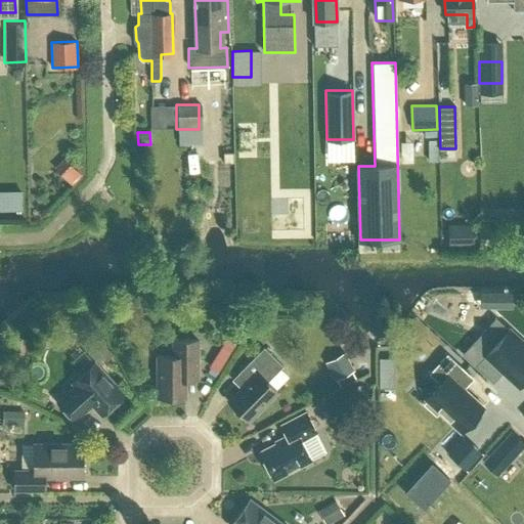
[(70,163),(59,173),(72,185),(81,175),(70,163)]
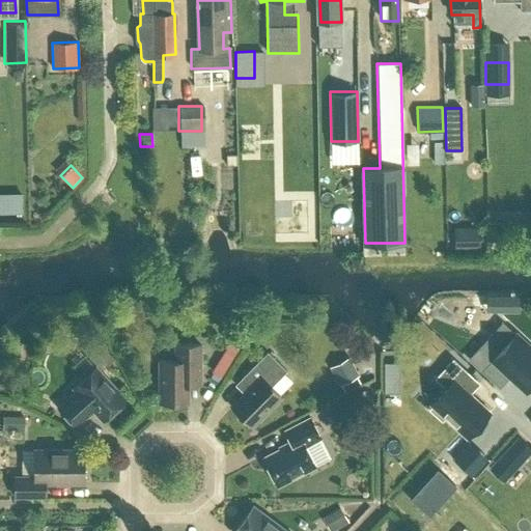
[(453,229),(454,249),(479,249),(479,228),(453,229)]
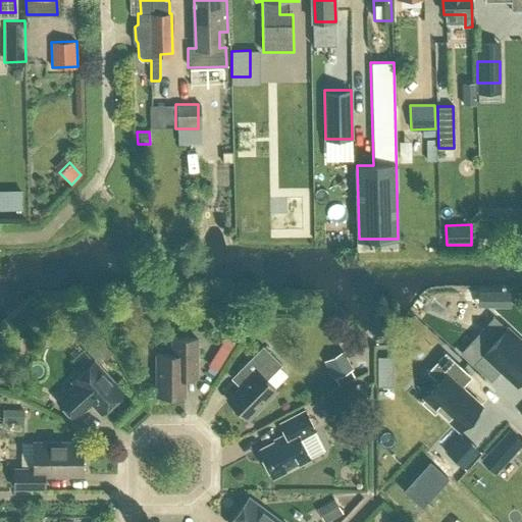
[(502,292),(486,292),(486,306),(502,306),(502,292)]
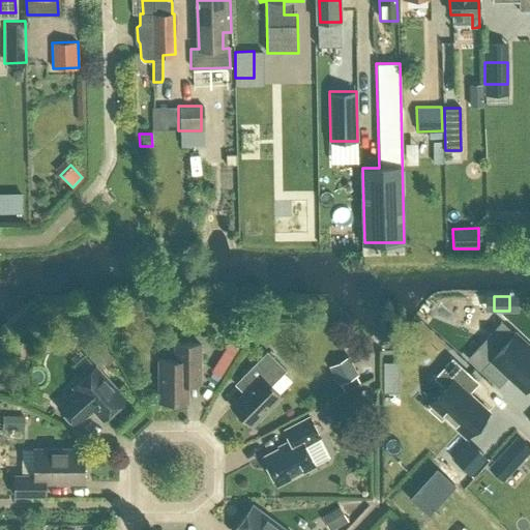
[(529,347),(513,332),(479,369),(498,386),(508,375),(525,390),(529,384),(529,347)]
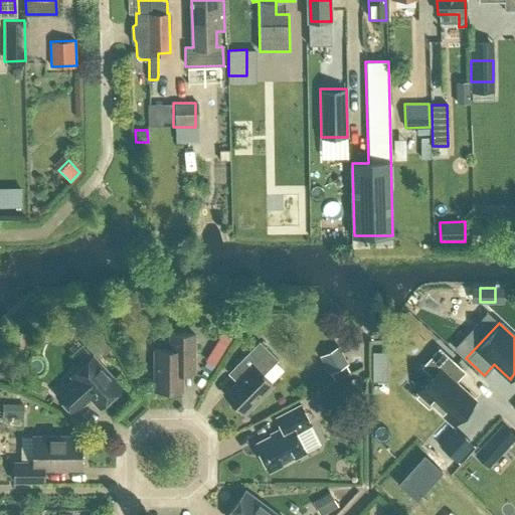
[(213,364),(226,335),(218,332),(205,360),(213,364)]
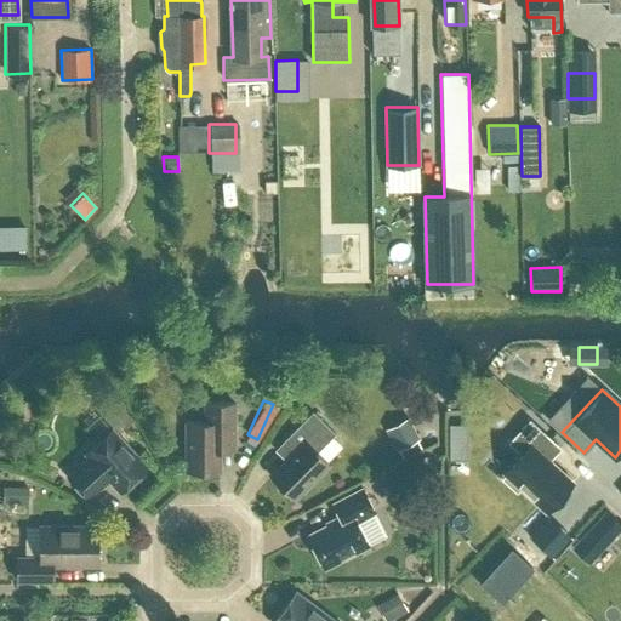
[(186,421),(186,469),(218,469),(218,438),(234,438),(234,402),(205,402),(205,421),(186,421)]
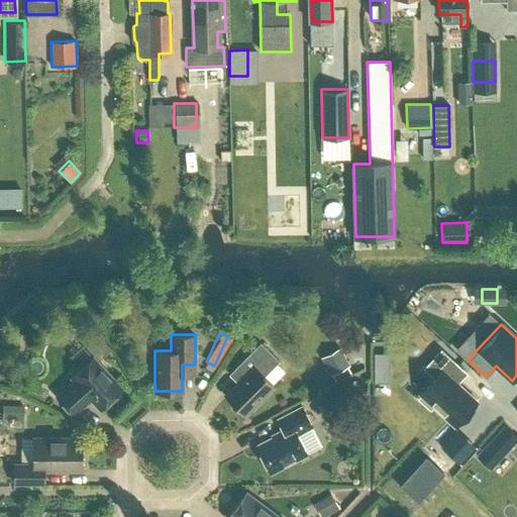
[(225,395),(244,414),(273,386),(264,376),(279,360),(260,341),(234,368),(243,377),(225,395)]
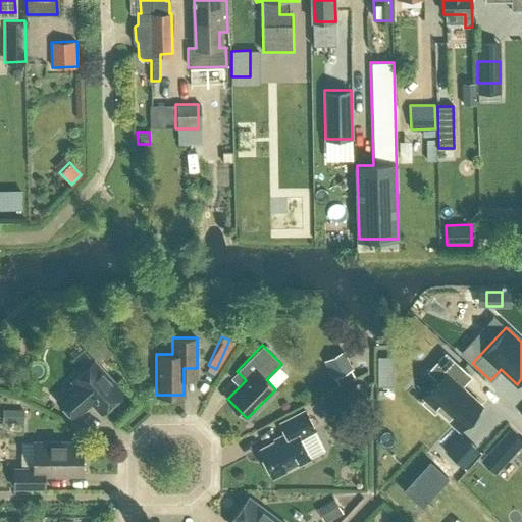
[(462,386),(471,376),(445,352),(427,371),(437,380),(422,397),(425,399),(422,402),(434,413),(437,410),(459,429),(481,405),(462,386)]
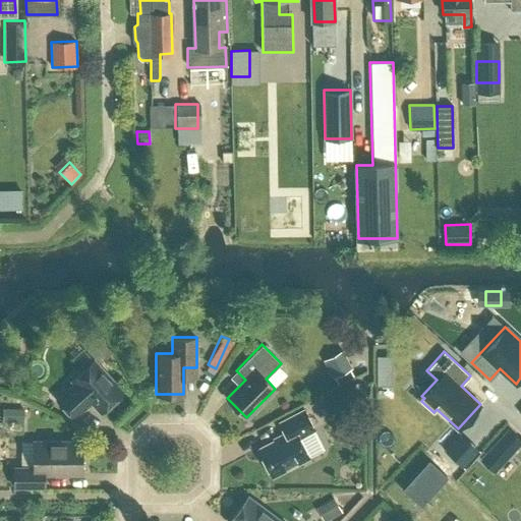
[(389,353),(373,354),(374,384),(390,384),(389,353)]
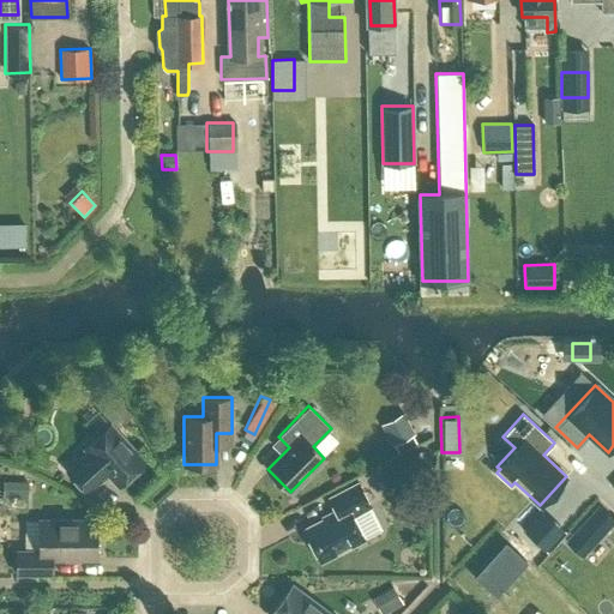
[(86,451),(66,469),(86,492),(107,473),(118,485),(144,461),(110,423),(84,447),(86,451)]
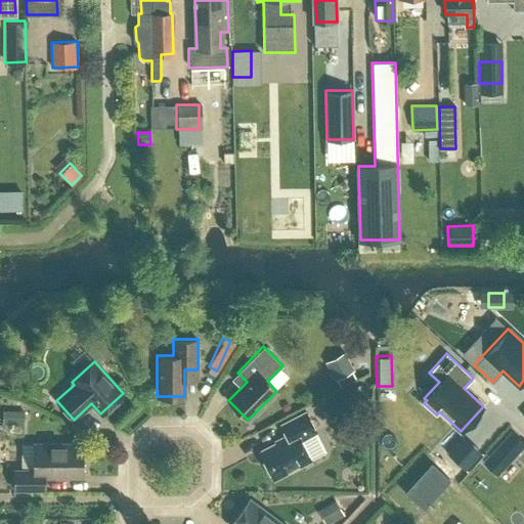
[(301,439),(316,431),(305,410),(280,424),(287,436),(258,450),(273,479),(311,460),(301,439)]
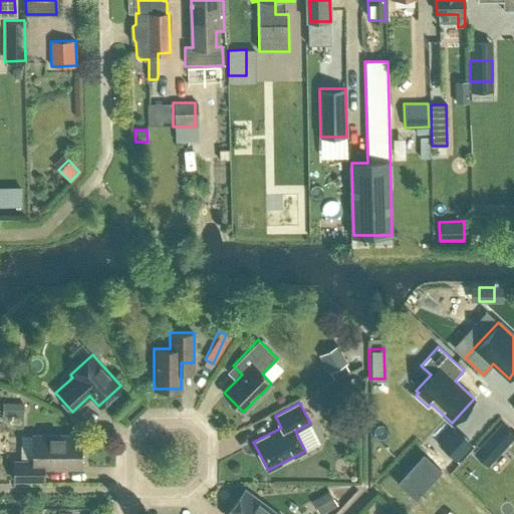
[(485,466),(513,436),(505,428),(477,458),(485,466)]
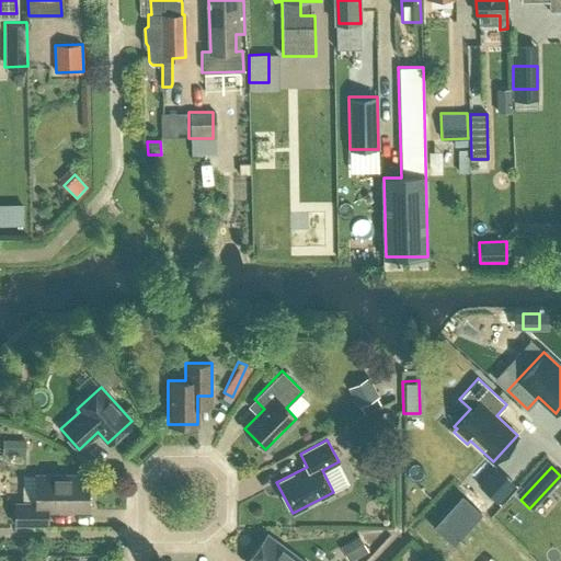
[(480,471),(465,489),(490,512),(497,504),(478,485),(485,477),(480,471)]
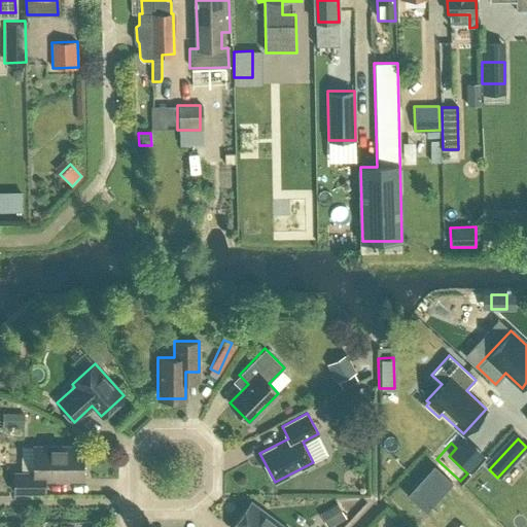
[(13,492),(44,492),(44,479),(82,479),(82,446),(33,446),(33,471),(13,471),(13,492)]
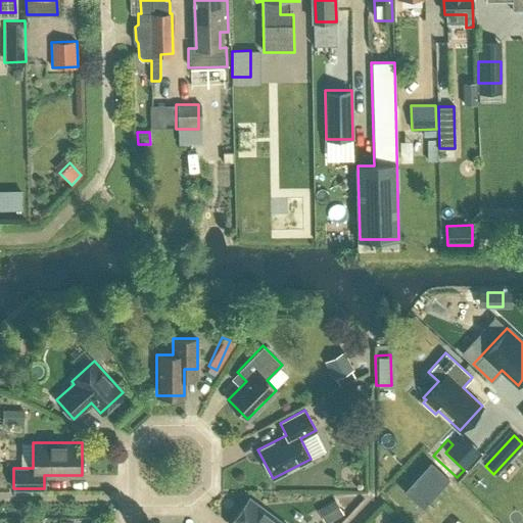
[(429,464),(402,493),(422,511),(448,481),(429,464)]
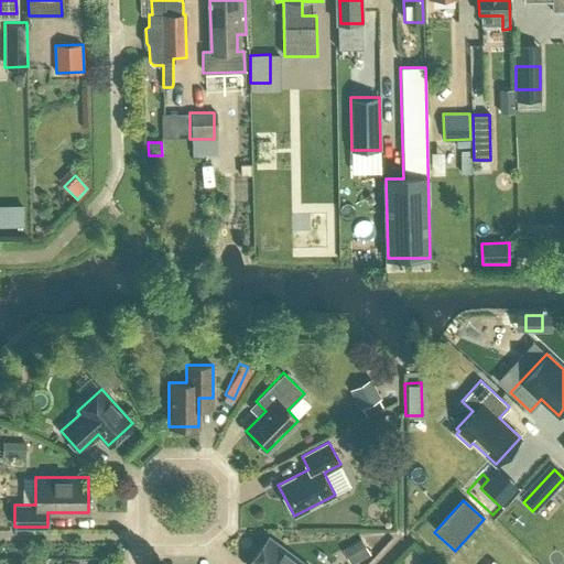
[(247,563),(305,563),(269,537),(247,563)]
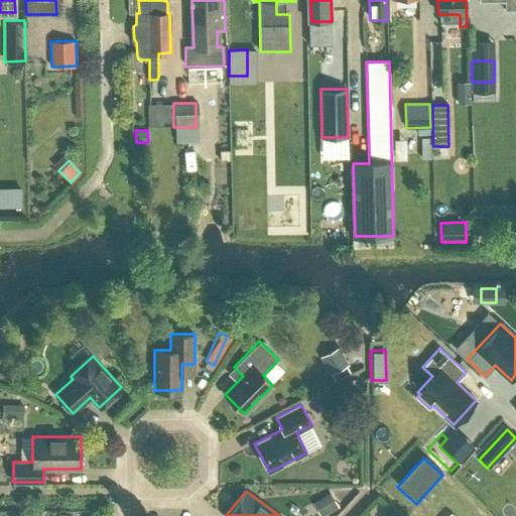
[(330,494),(312,502),(318,514),(336,506),(330,494)]
